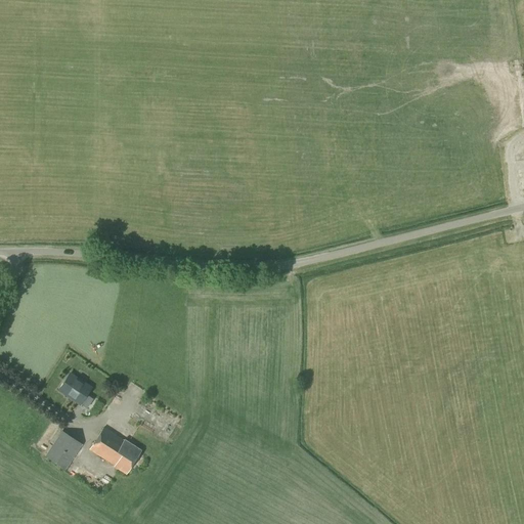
[(510,232),(511,244),(523,243),(523,230),(522,231),(510,232)]
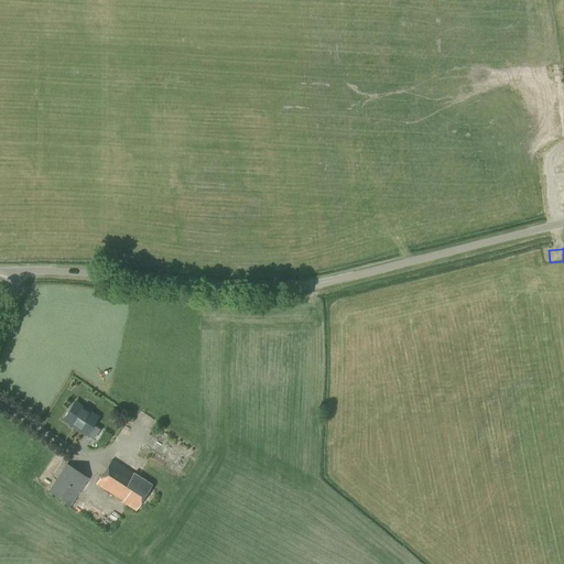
[(86,434),(88,432),(97,418),(74,403),(63,420),(86,434)]
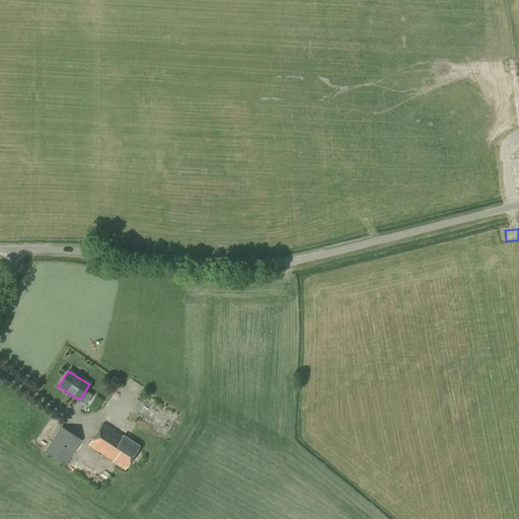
[(122,436),(102,424),(88,445),(113,461),(113,462),(124,470),(140,446),(123,435),(122,436)]
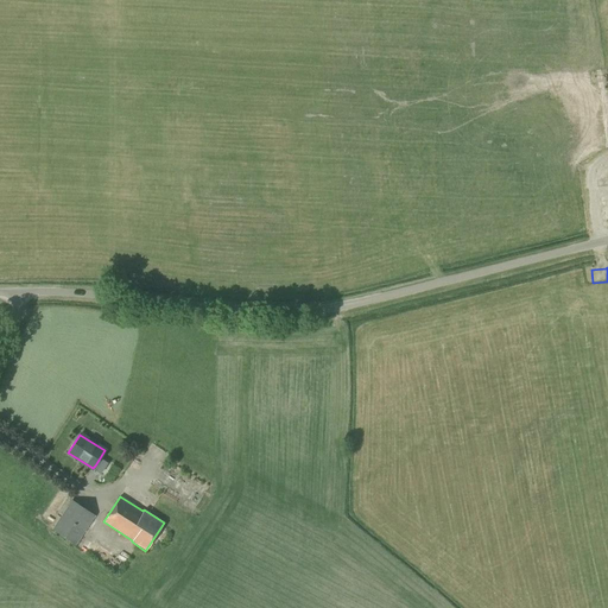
[(75,545),(95,517),(71,500),(51,530),(75,545)]
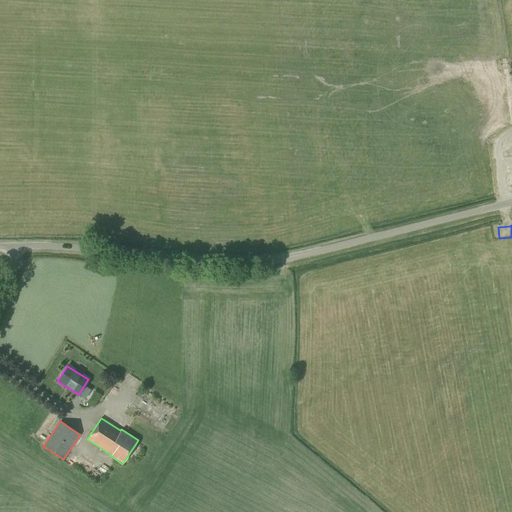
[(40,509),(47,511),(52,495),(45,493),(40,509)]
